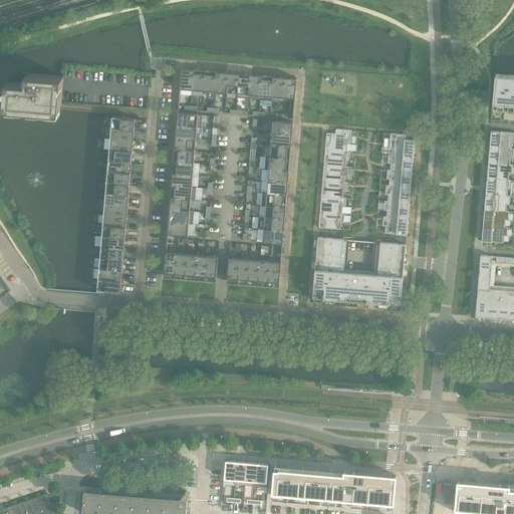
[(194,70),(182,69),(180,89),(192,90),(194,70)]
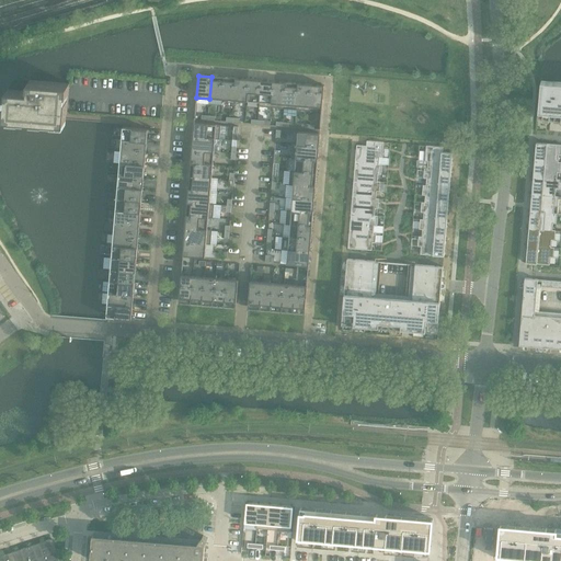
[(225,78),(212,77),(209,99),(222,100),(225,78)]
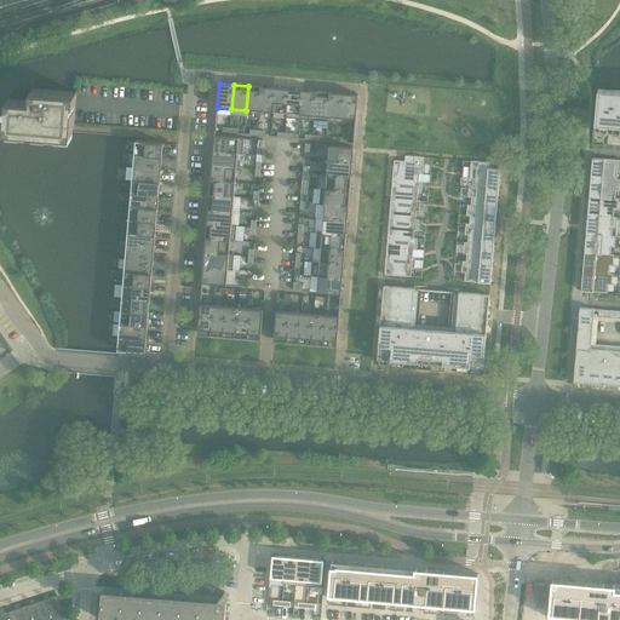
[(262,87),(248,86),(246,110),(259,112),(262,87)]
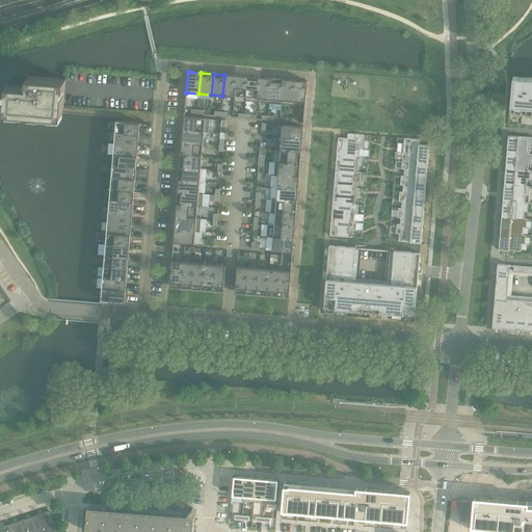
[(236,76),(224,75),(222,96),(235,97),(236,76)]
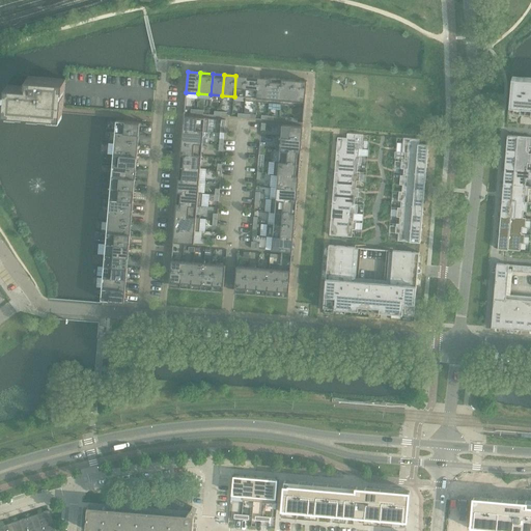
[(248,77),(235,76),(234,96),(245,98),(245,102),(246,102),(248,77)]
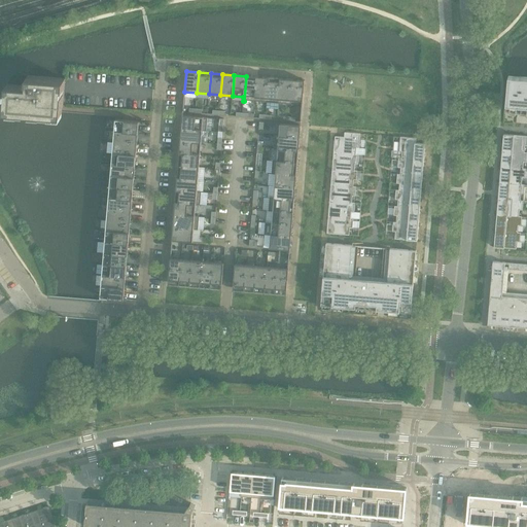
[(50,111),(50,107),(63,108),(65,79),(28,76),(27,83),(28,83),(28,85),(7,84),(5,111),(6,111),(7,107),(50,111)]
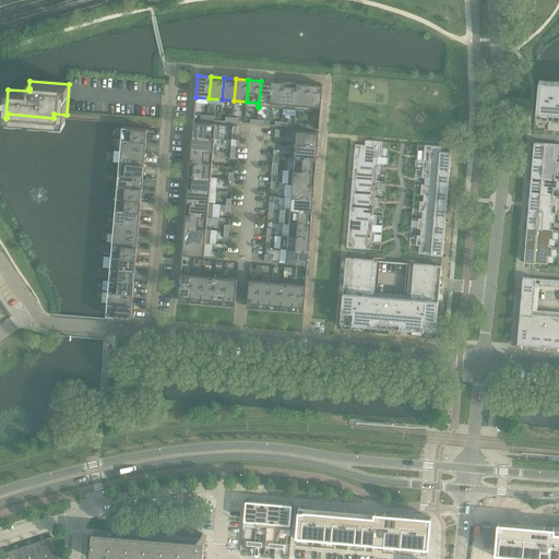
[(273,82),(261,81),(259,107),(271,108),(273,82)]
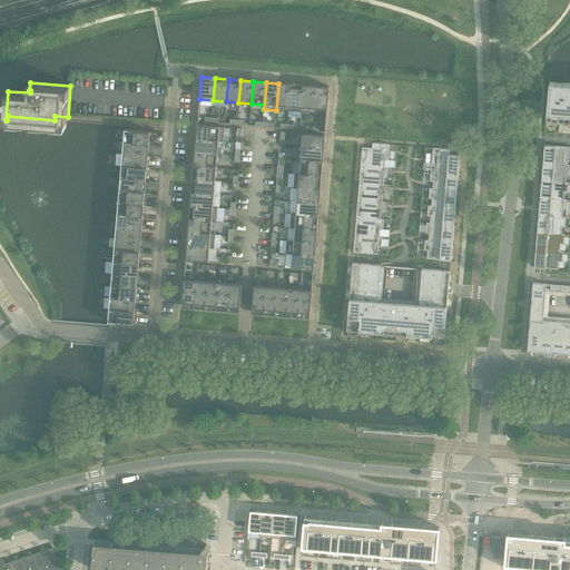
[(291,84),(278,84),(276,110),(288,111),(291,84)]
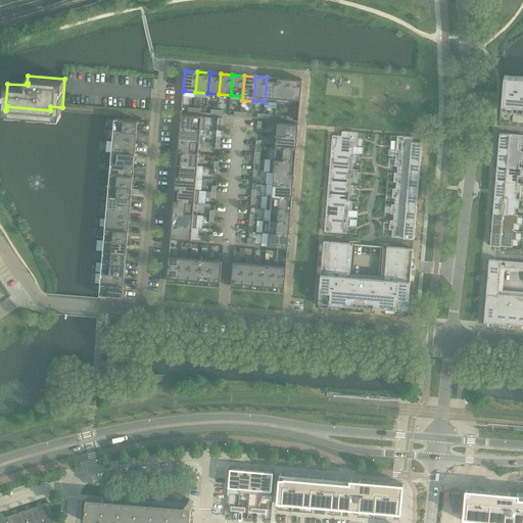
[(279,78),(267,77),(265,102),(277,103),(279,78)]
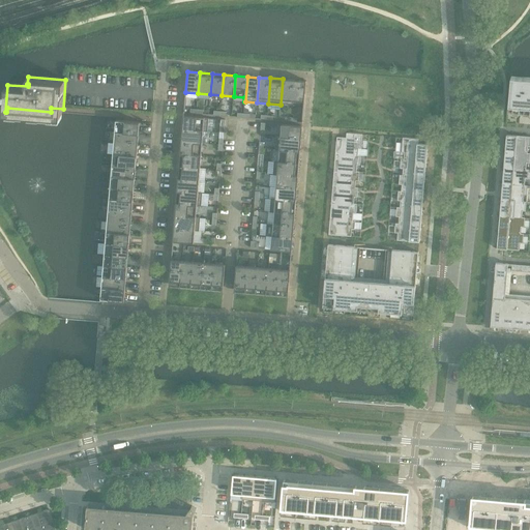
[(511,78),(508,107),(510,107),(510,105),(520,106),(520,114),(521,114),(521,113),(529,113),(529,79),(512,78),(511,78)]
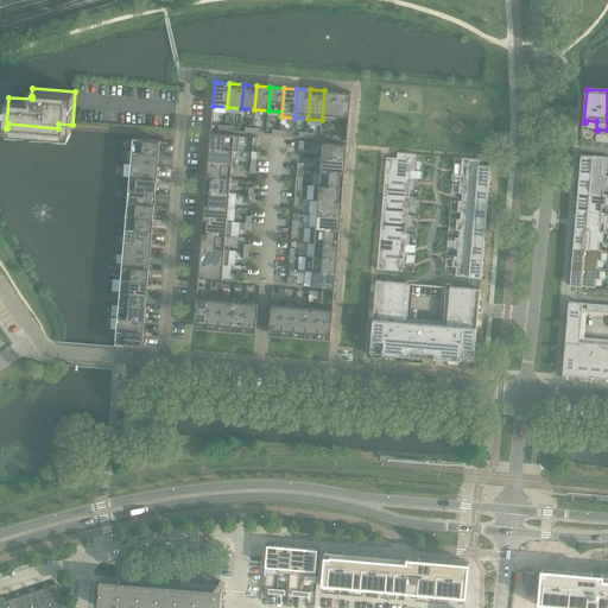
[(337,92),(324,90),(322,120),(335,121),(337,92)]
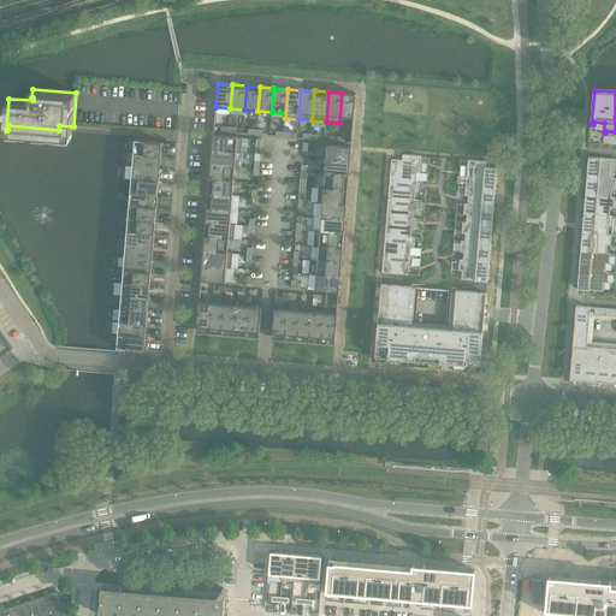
[(356,94),(342,93),(339,123),(341,123),(341,118),(354,119),(356,94)]
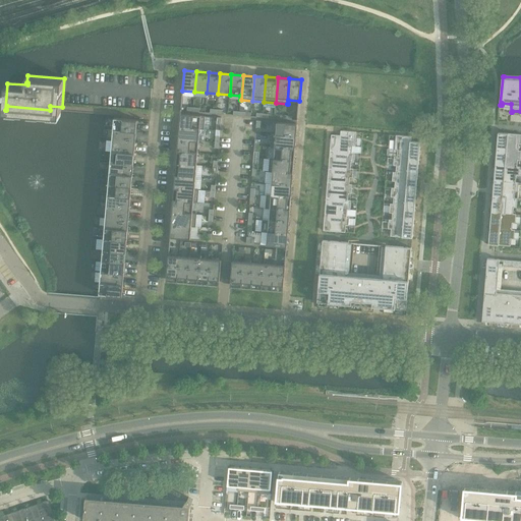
[(180,115),(179,127),(204,129),(205,117),(180,115)]
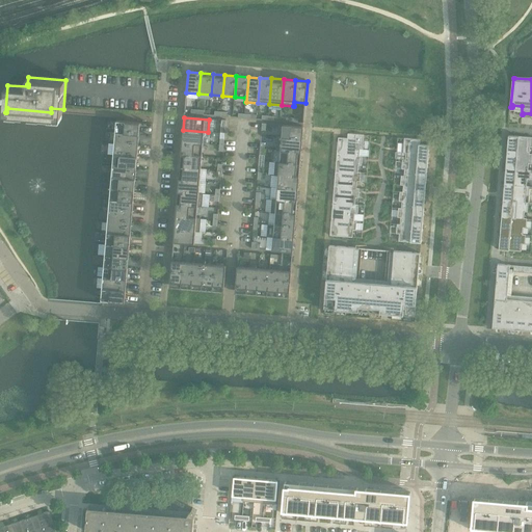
[(140,123),(116,121),(115,133),(139,135),(140,123)]
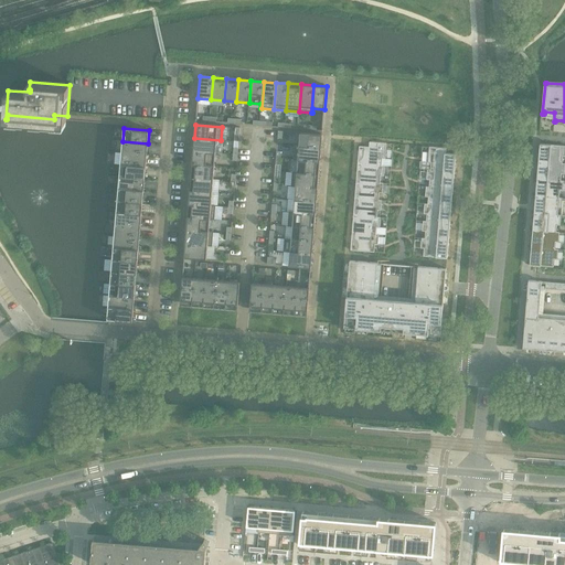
[(322,135),(300,134),(299,146),(295,146),(295,147),(321,149),(322,135)]
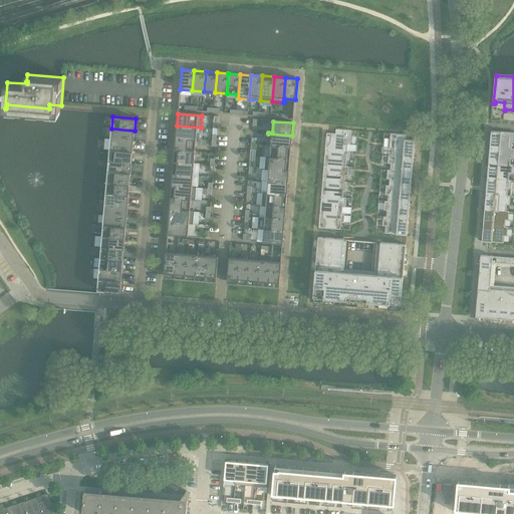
[(201,127),(177,125),(176,138),(196,140),(197,129),(201,129),(201,127)]
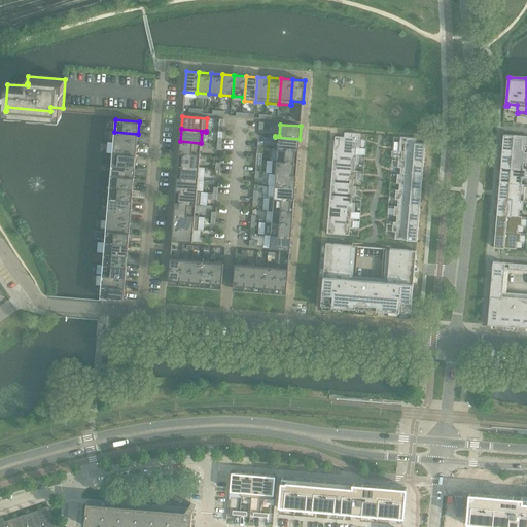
[(138,134),(114,132),(113,142),(137,144),(138,134)]
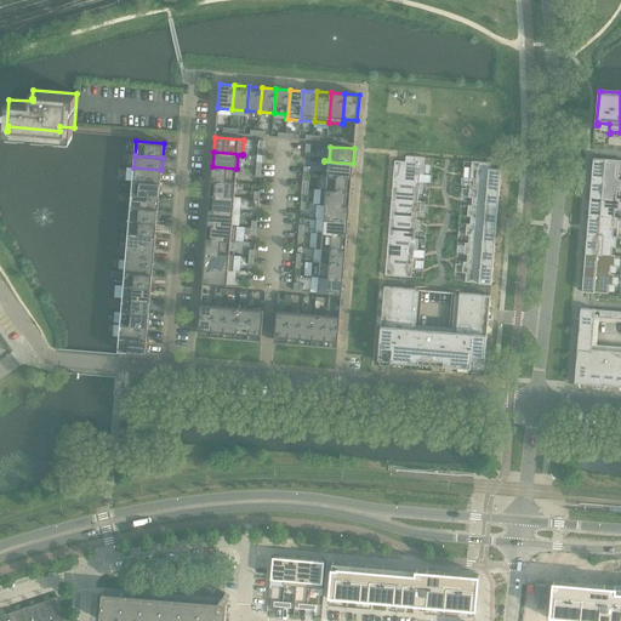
[(396,161),(393,181),(420,183),(421,175),(423,175),(425,158),(406,157),(406,163),(396,161)]
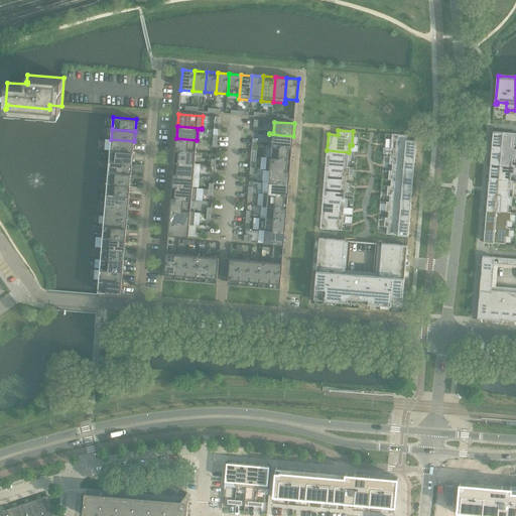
[(515,133),(493,132),(492,148),(515,149),(515,133)]
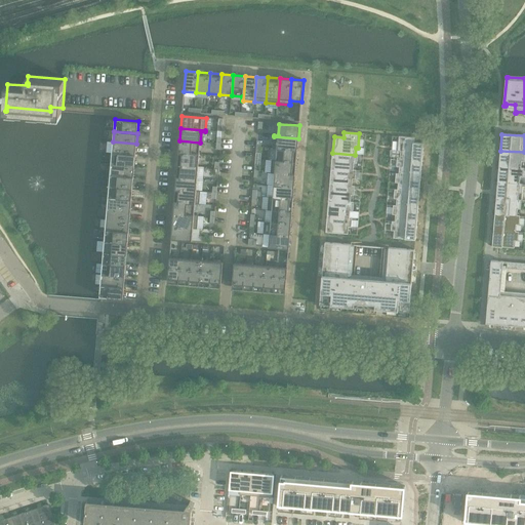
[(298,138),(274,136),(273,149),(297,151),(298,138)]
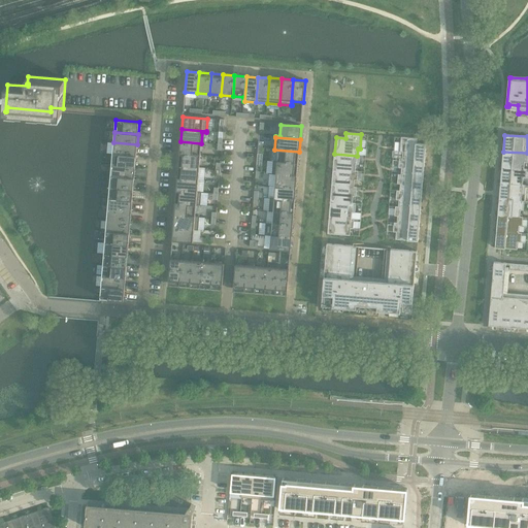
[(401,138),(400,153),(403,153),(402,159),(425,161),(426,144),(417,143),(418,139),(401,138)]
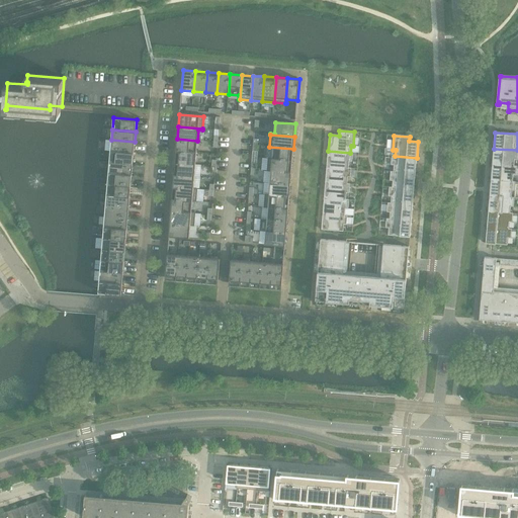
[(197,141),(177,139),(176,151),(196,153),(197,141)]
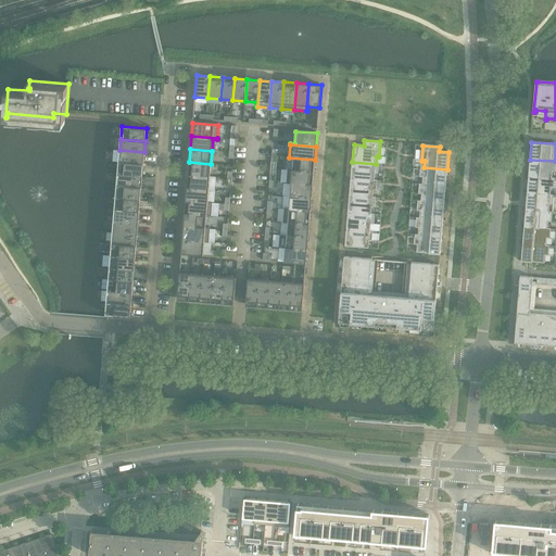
[(144,152),(119,150),(118,162),(143,164),(144,152)]
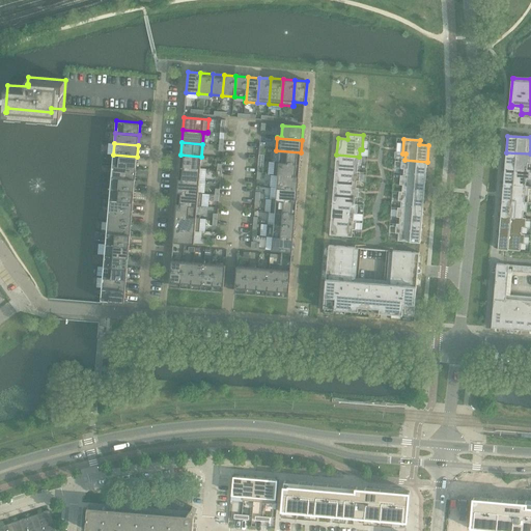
[(301,152),(276,150),(280,151),(279,162),(275,162),(275,163),(300,165),(301,152)]
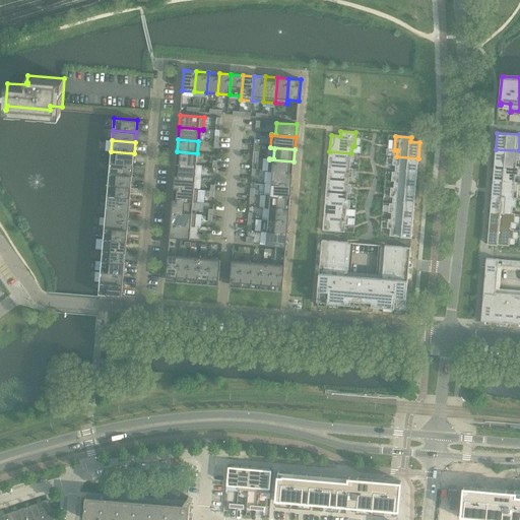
[(519,150),(496,149),(495,165),(519,168),(519,154),(519,150)]
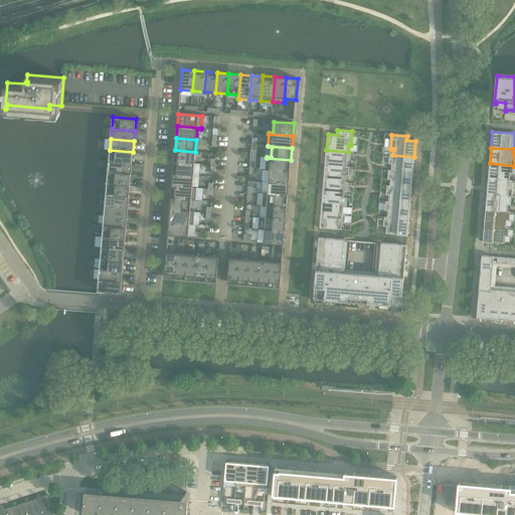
[(133,152),(110,150),(109,161),(132,163),(133,152)]
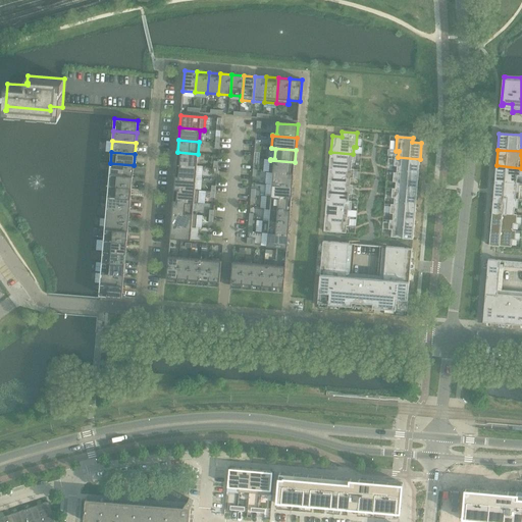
[(198,154),(177,152),(176,164),(197,166),(198,154)]
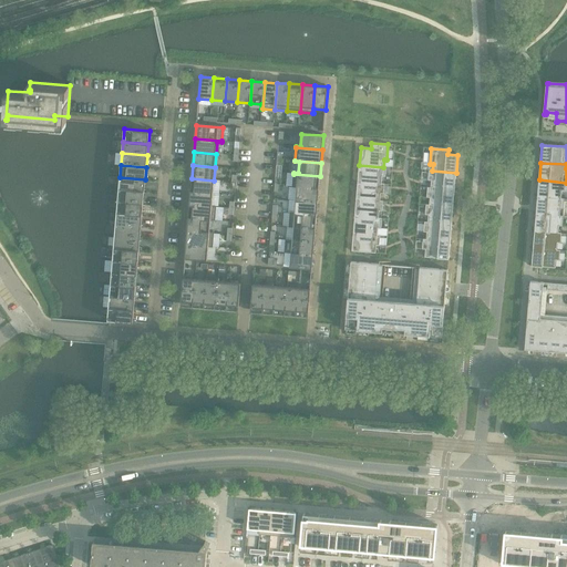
[(359,165),(358,183),(382,184),(382,177),(385,177),(387,167),(383,167),(359,165)]
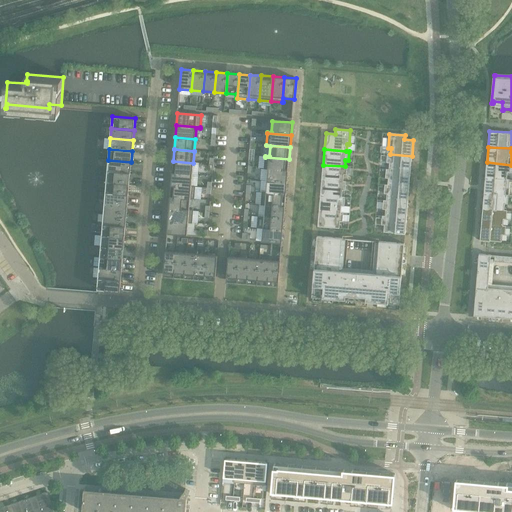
[(387,154),(387,163),(389,163),(389,170),(411,172),(412,156),(390,154),(387,154)]
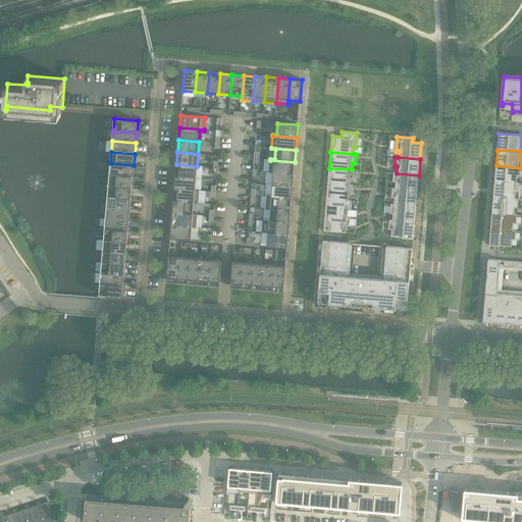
[(295,162),(270,160),(269,172),(294,174),(295,162)]
